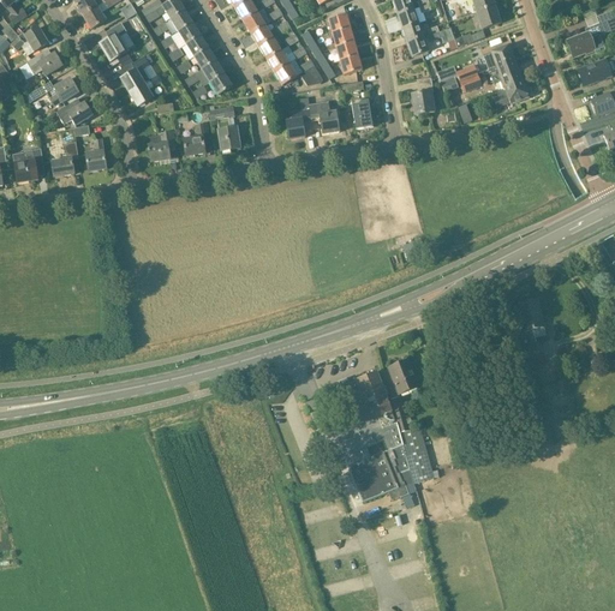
[(18,9),(13,3),(16,0),(0,0),(11,13),(9,15),(13,23),(28,15),(22,6),(18,9)]
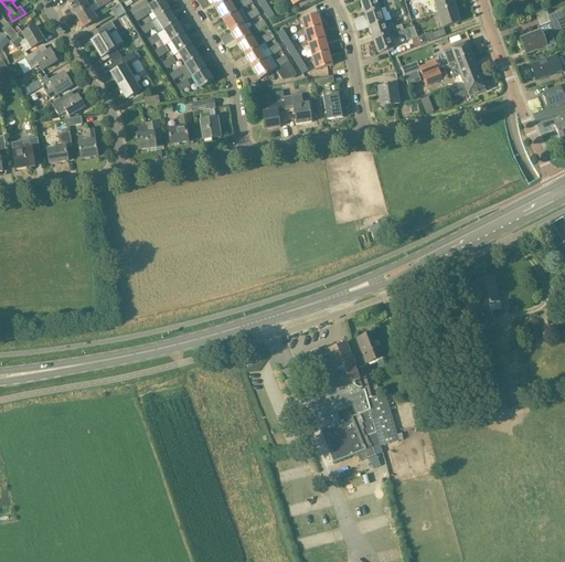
[(68,0),(75,13),(95,0),(68,0)]
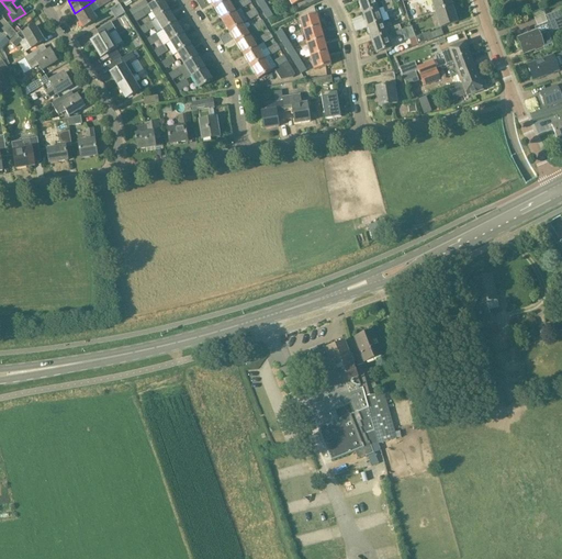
[(94,0),(75,13),(83,25),(97,18),(92,10),(108,0),(94,0)]
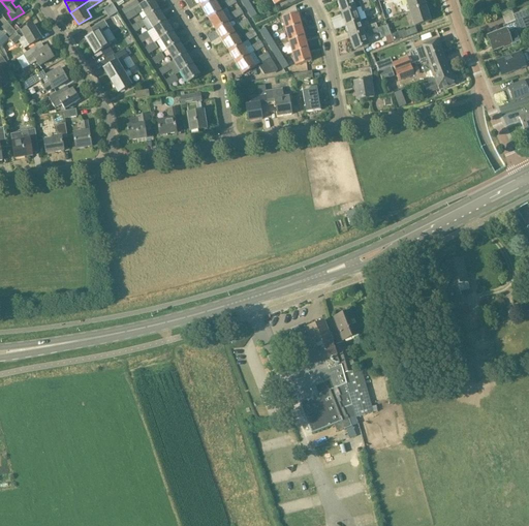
[(137,12),(143,9),(146,16),(159,7),(154,0),(145,0),(139,3),(137,0),(133,0),(121,7),(128,19),(137,12)]
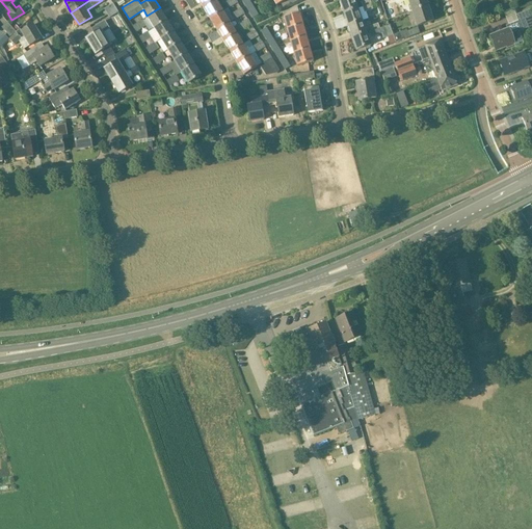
[(222,9),(216,0),(212,0),(203,5),(210,17),(222,9)]
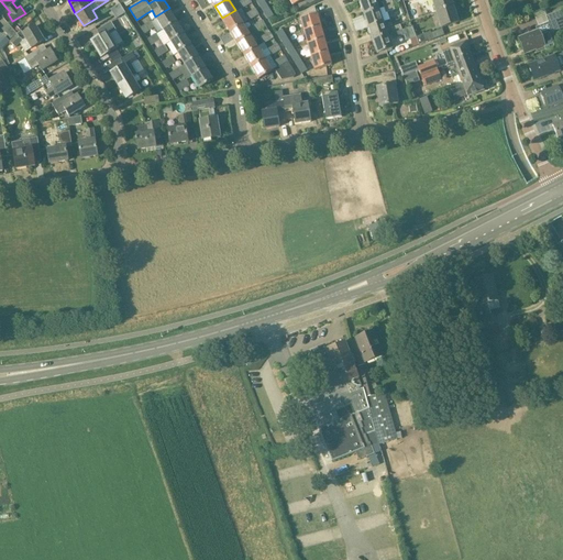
[(359,0),(364,12),(378,8),(376,0),(359,0)]
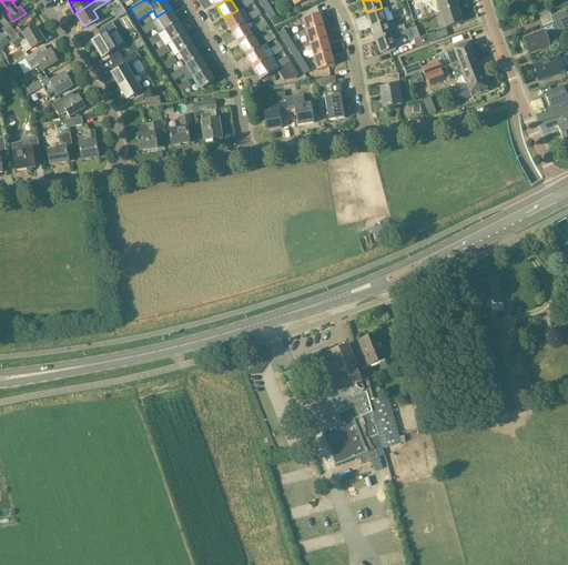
[(436,0),(440,10),(457,4),(455,0),(436,0)]
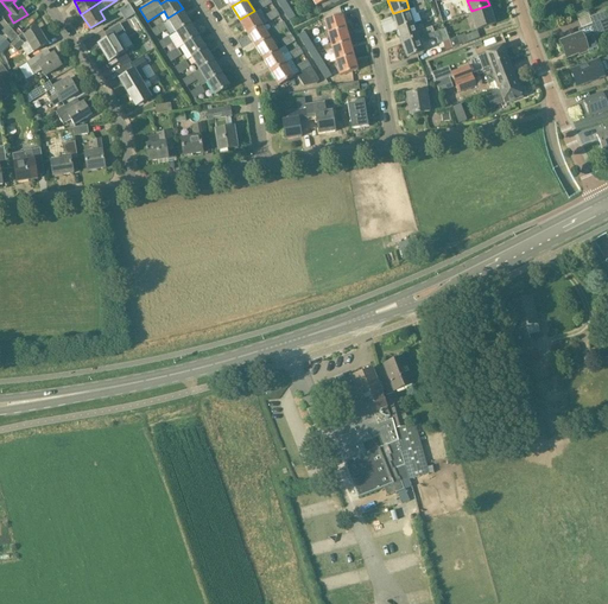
[(587,6),(589,13),(607,5),(606,0),(602,0),(587,6)]
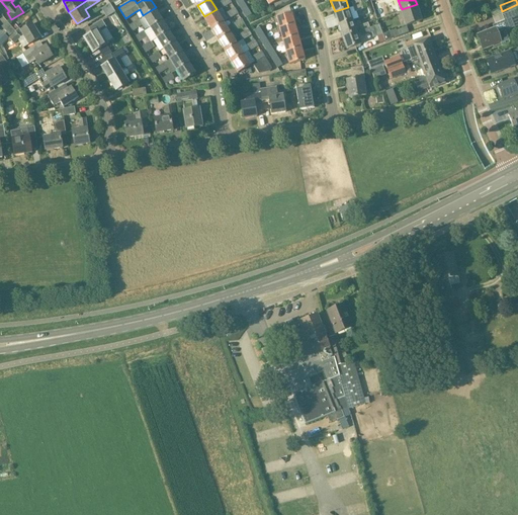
[(101,6),(103,11),(112,5),(109,1),(101,6)]
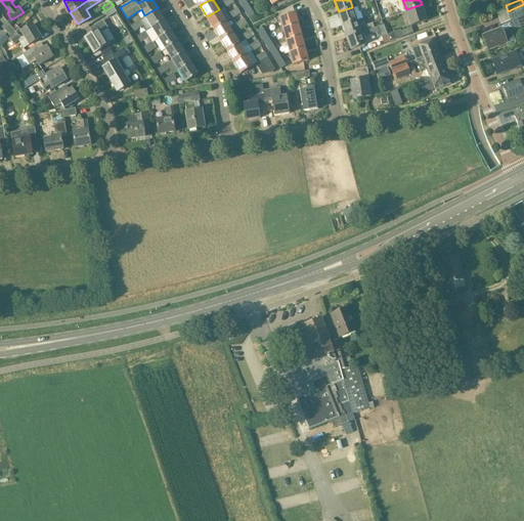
[(254,12),(248,2),(243,5),(249,15),(254,12)]
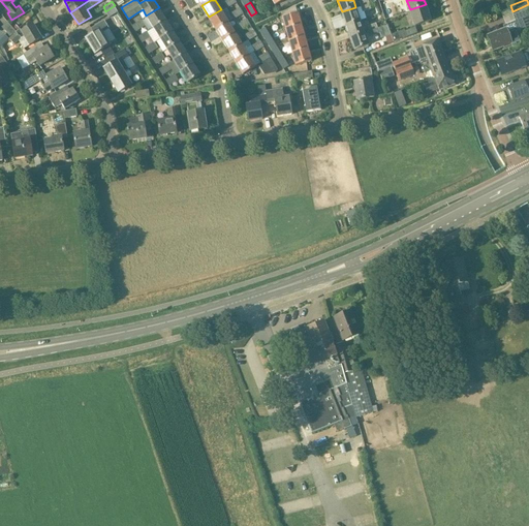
[(298,11),(296,3),(281,10),(283,16),(282,16),(285,28),(302,23),(298,11)]
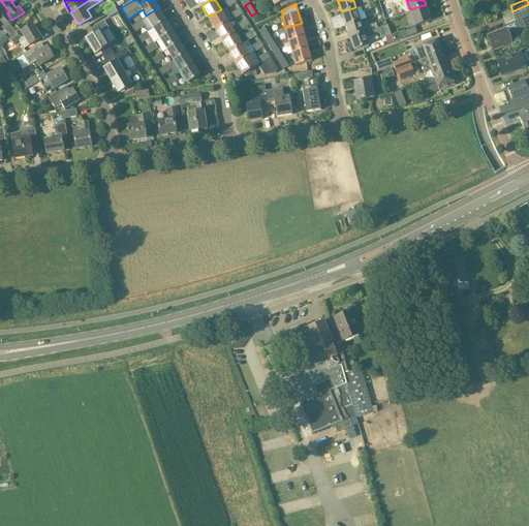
[(430,19),(426,4),(410,9),(414,24),(430,19)]
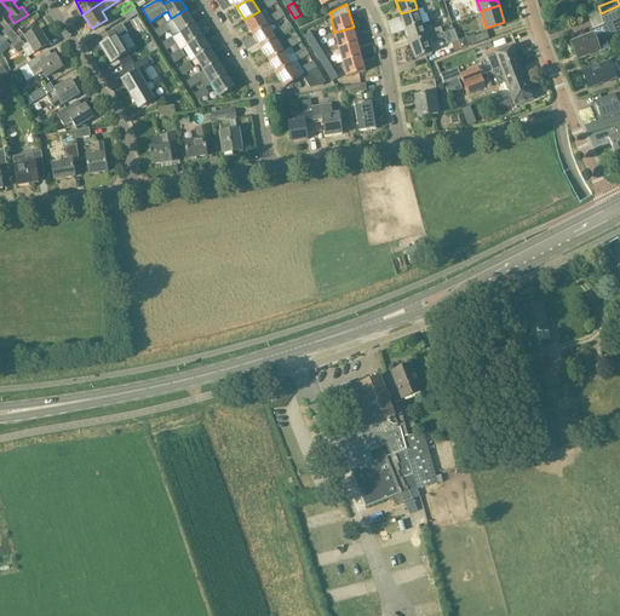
[(138,12),(135,6),(124,13),(127,18),(138,12)]
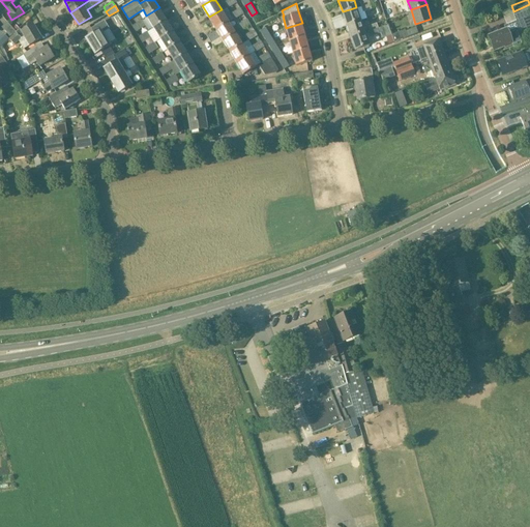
[(243,11),(240,5),(230,11),(231,12),(234,18),(243,11)]
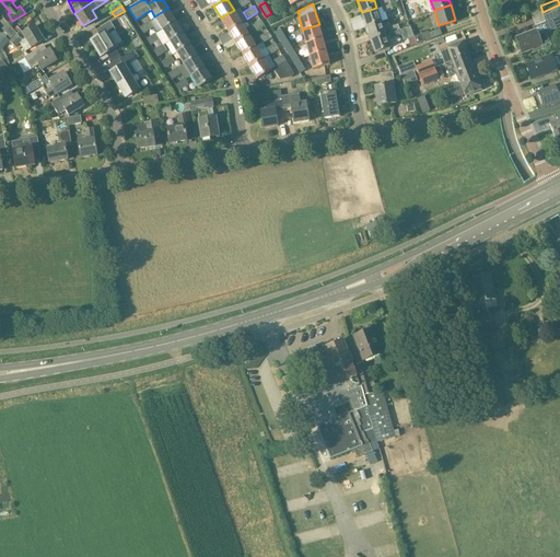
[(154,16),(162,27),(175,20),(168,8),(154,16)]
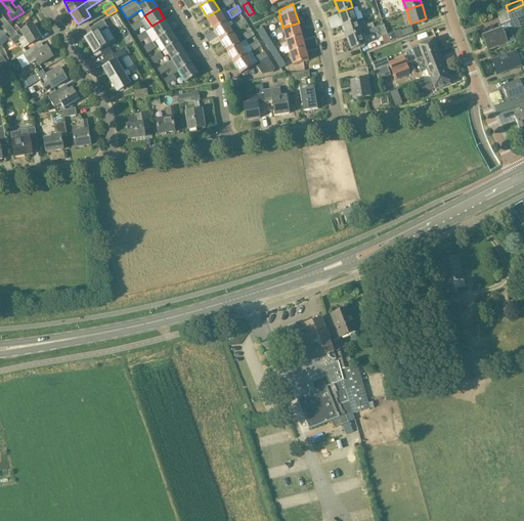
[(339,11),(342,23),(356,18),(352,7),(339,11)]
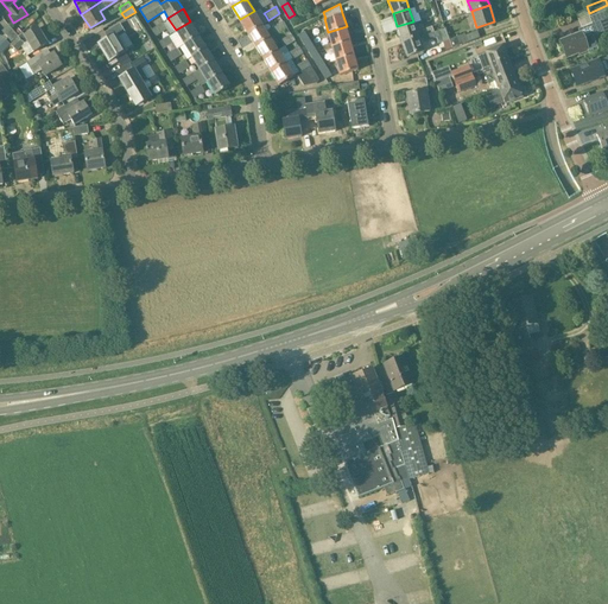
[(599,19),(599,20),(607,16),(607,10),(607,8),(589,14),(593,21),(599,19)]
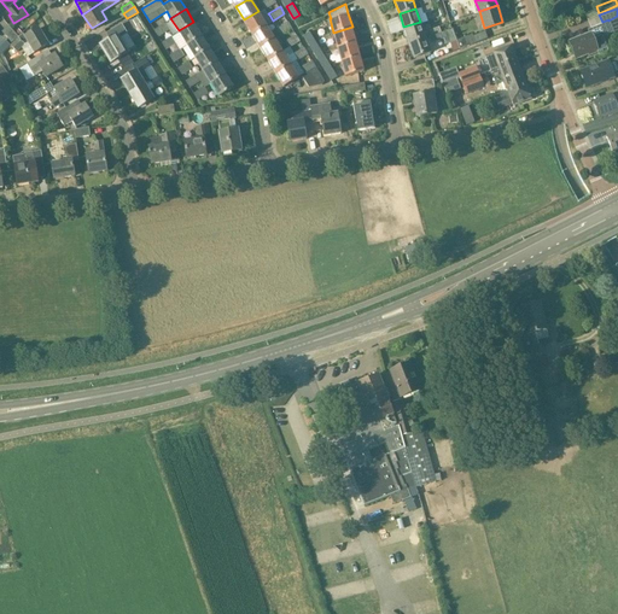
[(267,23),(258,11),(244,19),(251,33),(267,23)]
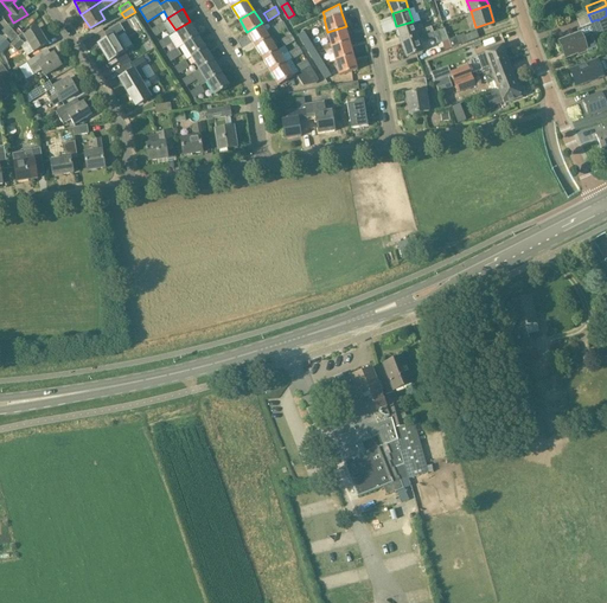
[(266,30),(262,23),(247,32),(255,44),(269,36),(275,32),(276,33),(287,26),(283,19),(266,30)]
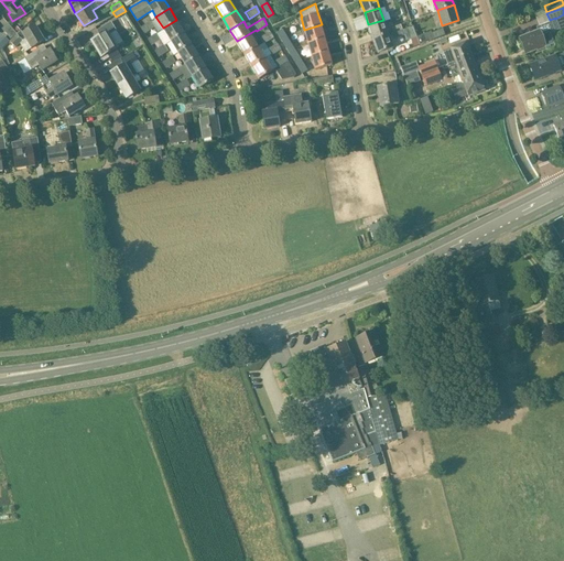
[(98,27),(101,33),(91,39),(101,55),(117,46),(108,33),(117,28),(111,19),(98,27)]
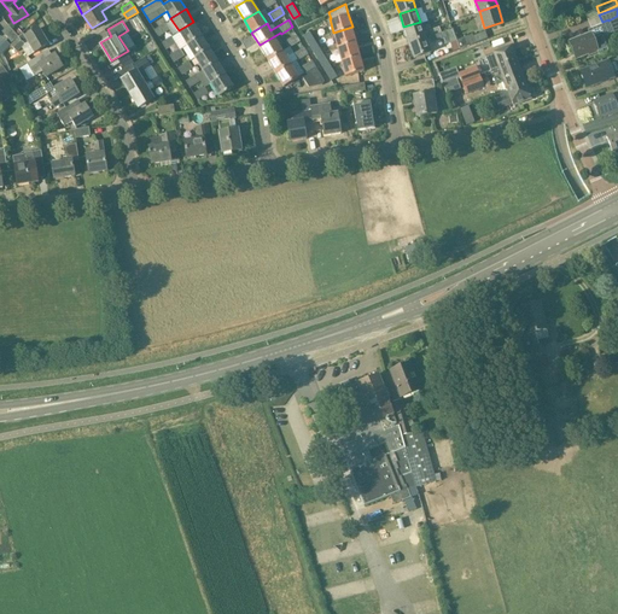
[(164,22),(165,22),(164,21),(153,28),(157,35),(168,28),(164,22)]
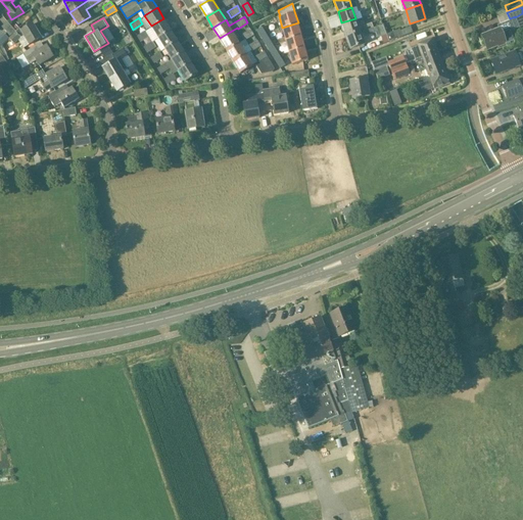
[(151,26),(158,37),(171,29),(163,18),(151,26)]
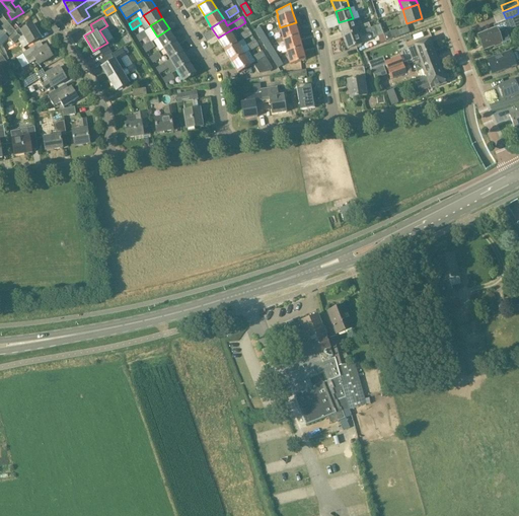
[(357,30),(353,18),(339,22),(344,34),(357,30)]
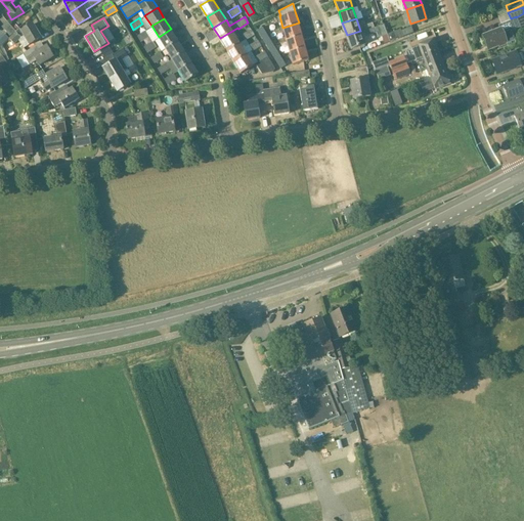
[(1,25),(10,34),(15,30),(7,19),(1,25)]
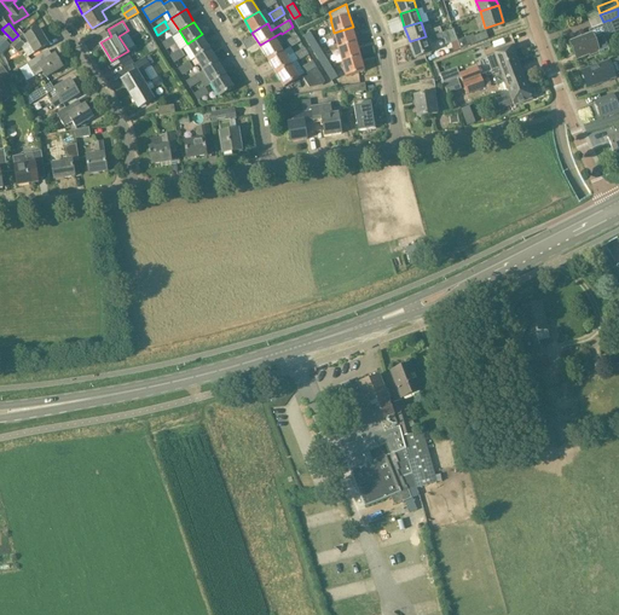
[(589,53),(599,50),(600,52),(609,48),(603,34),(600,23),(589,28),(590,30),(570,39),(577,57),(589,52),(589,53)]
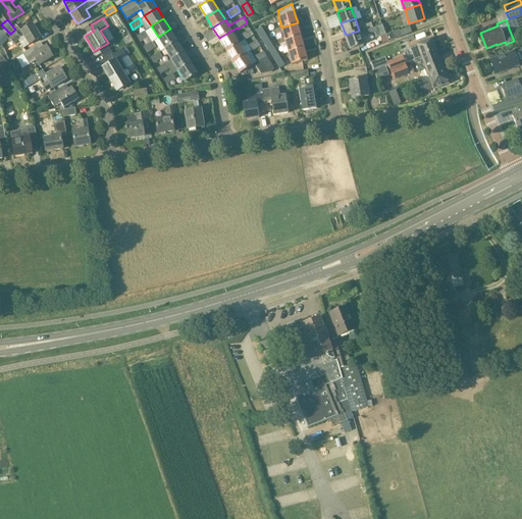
[(33,21),(20,29),(19,27),(15,30),(10,34),(8,37),(14,42),(18,38),(23,46),(29,43),(41,36),(33,21)]
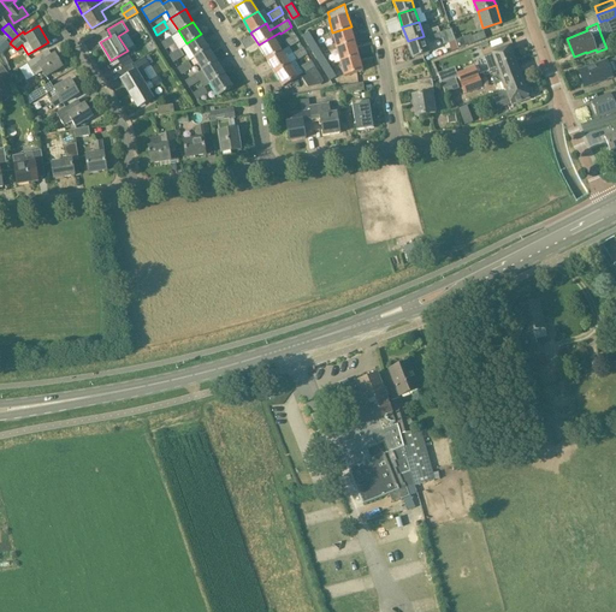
[(332,33),(336,46),(355,41),(351,27),(332,33)]
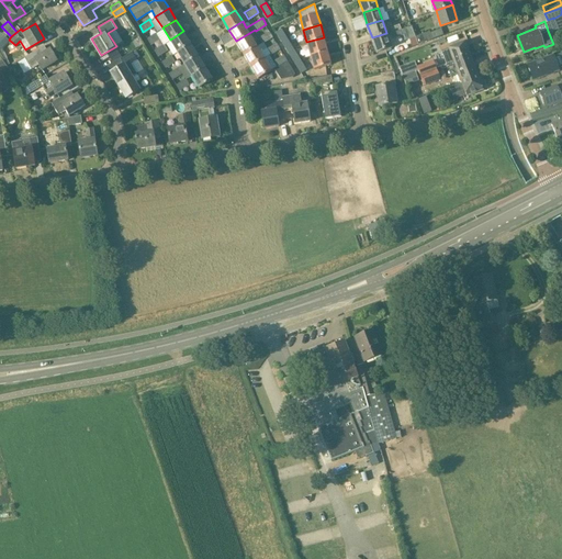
[(412,24),(402,28),(392,31),(394,35),(403,33),(405,38),(415,34),(412,24)]
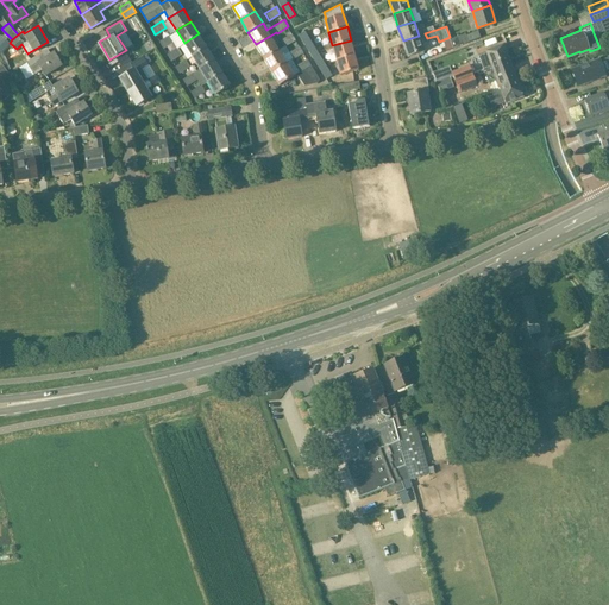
[(299,33),(303,42),(309,37),(305,29),(299,33)]
